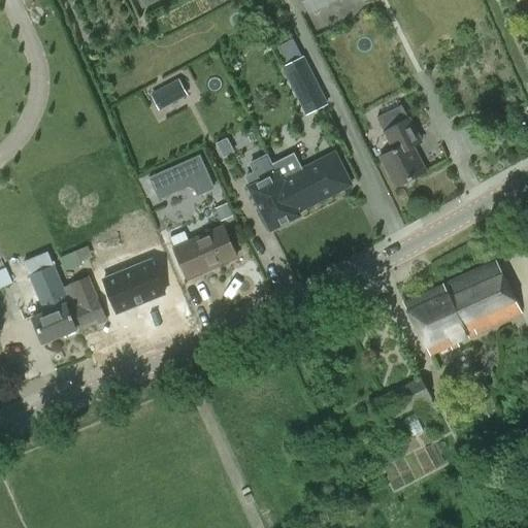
[(138,0),(143,10),(164,0),(138,0)]
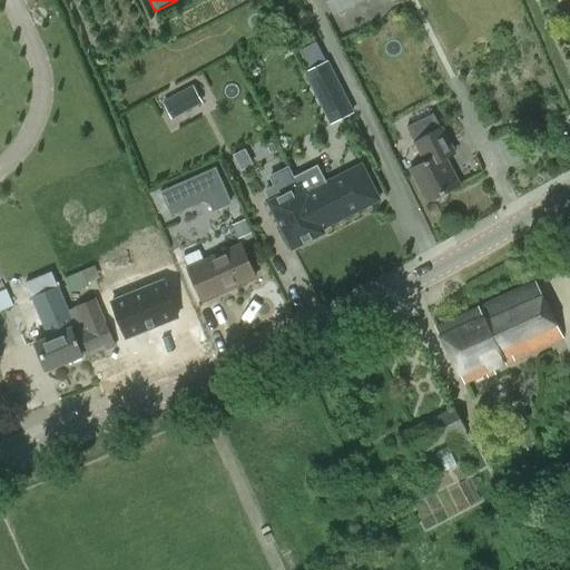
[(327,0),(335,16),(364,0),(327,0)]
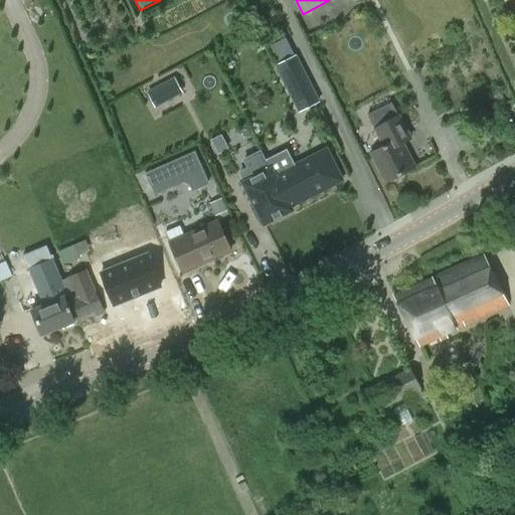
[(288,36),(268,44),(276,61),(295,53),(288,36)]
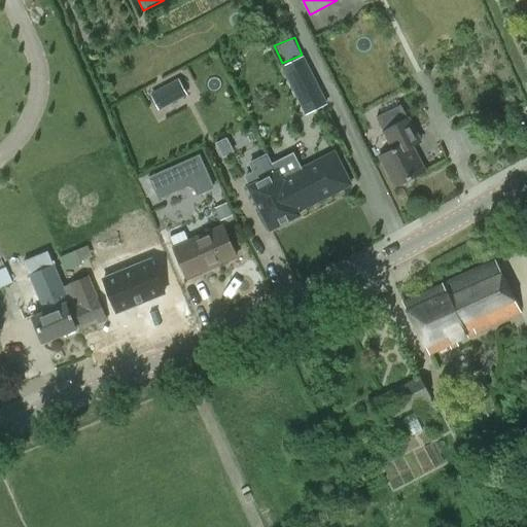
[(283,68),(300,101),(321,90),(305,58),(283,68)]
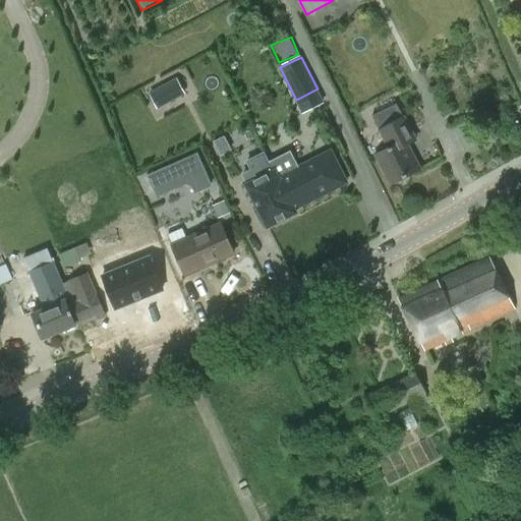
[(151,94),(158,107),(174,98),(167,84),(151,94)]
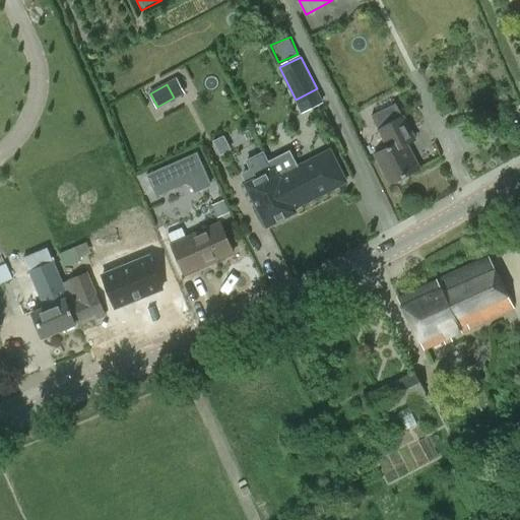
[(398,102),(375,112),(387,148),(376,154),(391,183),(419,169),(406,144),(416,139),(398,102)]
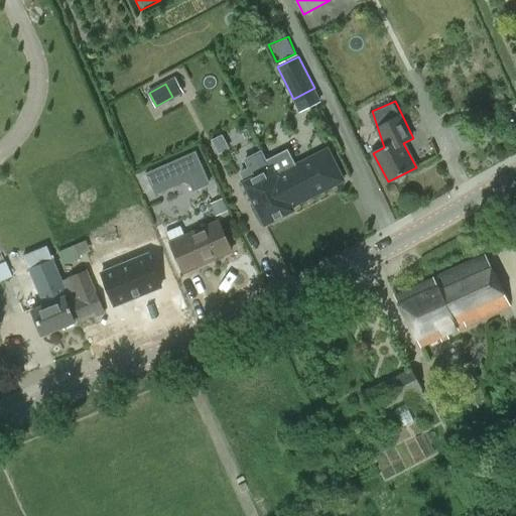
[(272,169),(291,207),(344,180),(328,150),(294,167),(287,153),(269,162),(268,160),(267,160),(271,169),(272,169)]
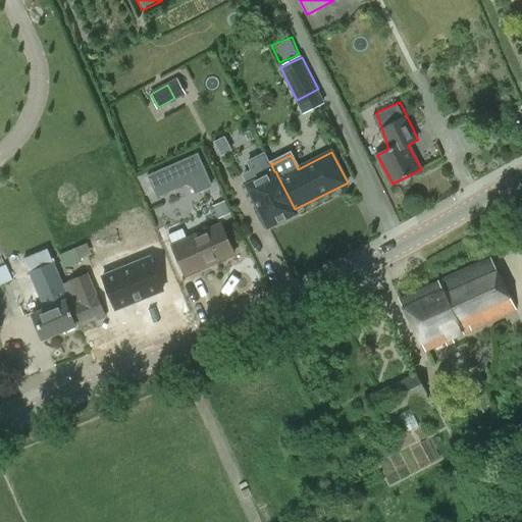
[(147,175),(156,197),(187,184),(196,187),(197,191),(211,186),(198,154),(147,175)]
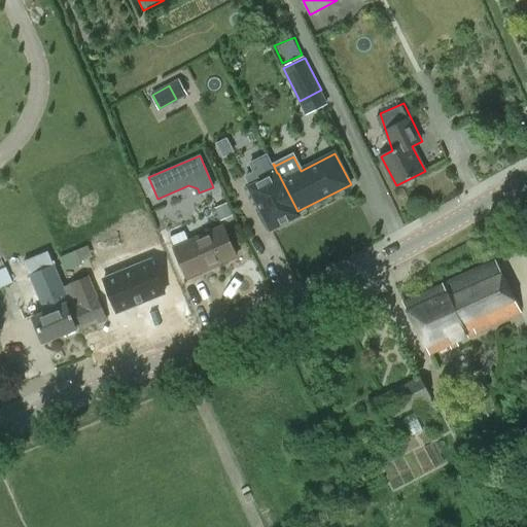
[(297,211),(278,173),(277,173),(250,187),(271,230),(300,215),(297,211)]
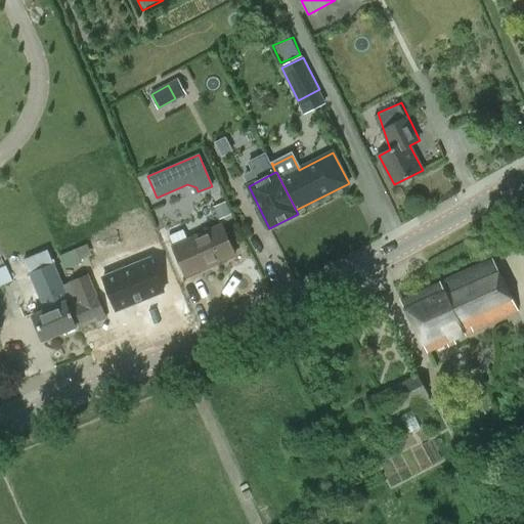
[(227,203),(216,208),(221,220),(233,215),(227,203)]
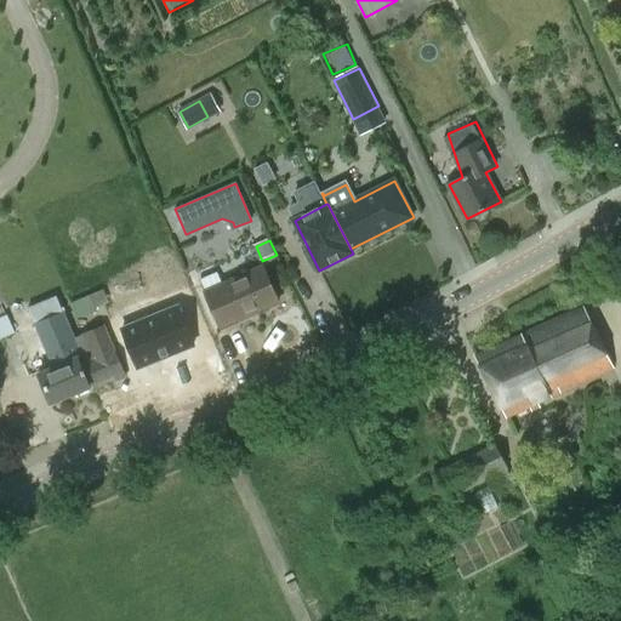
[(263,266),(222,284),(216,272),(200,278),(206,291),(205,291),(222,329),(279,303),(263,266)]
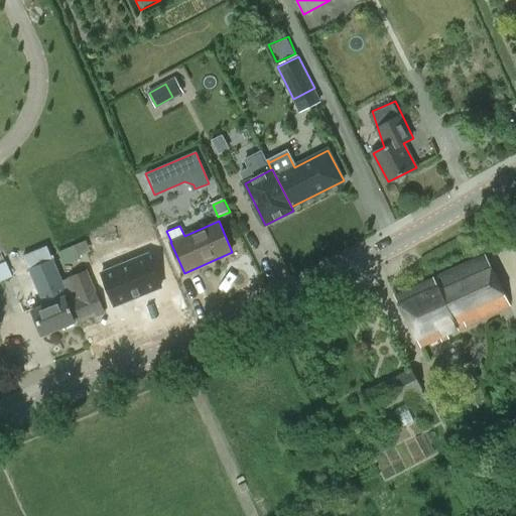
[(57,251),(62,264),(80,257),(79,255),(90,250),(86,240),(57,251)]
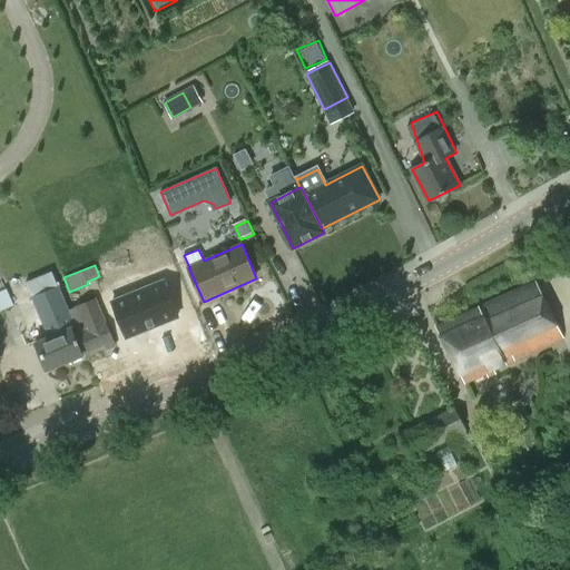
[(77,307),(87,331),(75,335),(71,328),(77,326),(59,285),(52,271),(25,283),(36,307),(23,313),(36,343),(47,370),(84,355),(84,354),(106,345),(107,350),(115,346),(96,300),(77,307)]
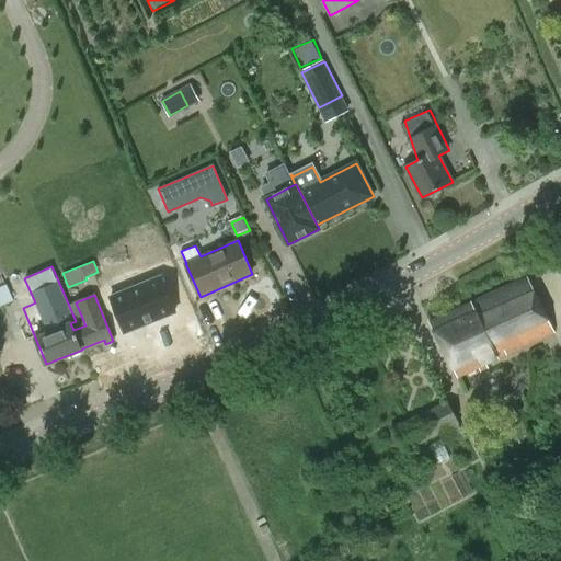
[(118,297),(133,331),(183,310),(169,276),(118,297)]
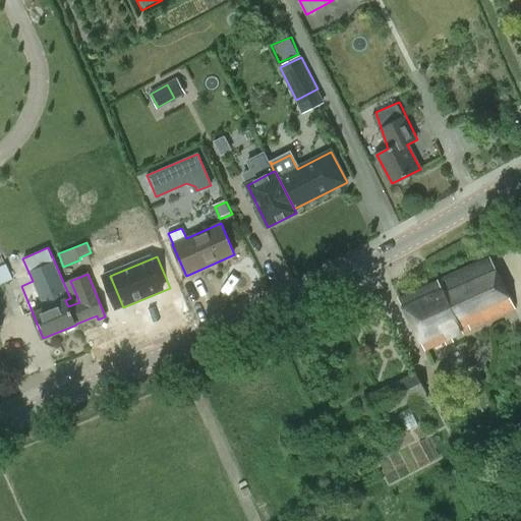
[(424,350),(514,308),(488,256),(400,298),(424,350)]
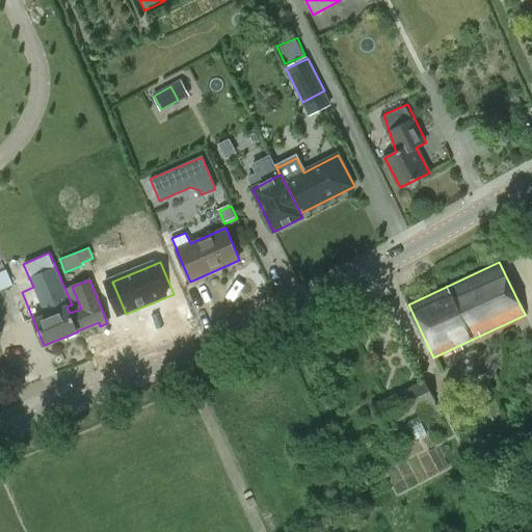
[(8,271),(0,272),(0,289),(14,285),(8,271)]
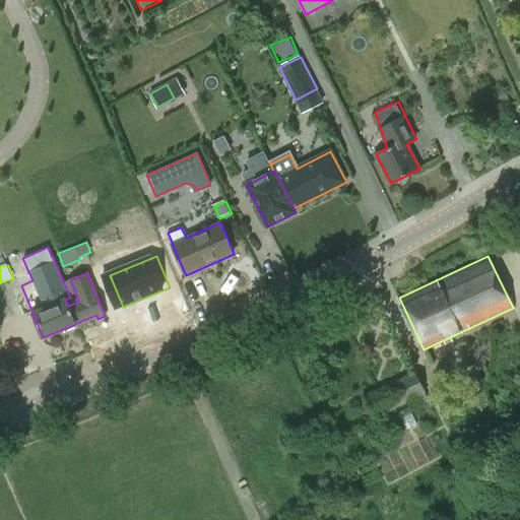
[(414,370),(363,394),(374,417),(409,400),(413,408),(430,401),(414,370)]
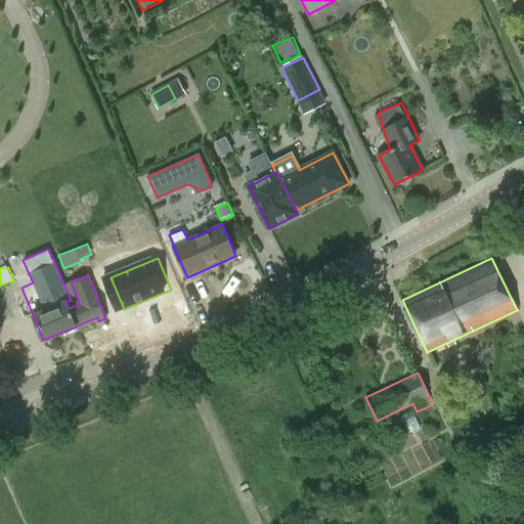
[(408,433),(420,428),(411,411),(400,417),(408,433)]
